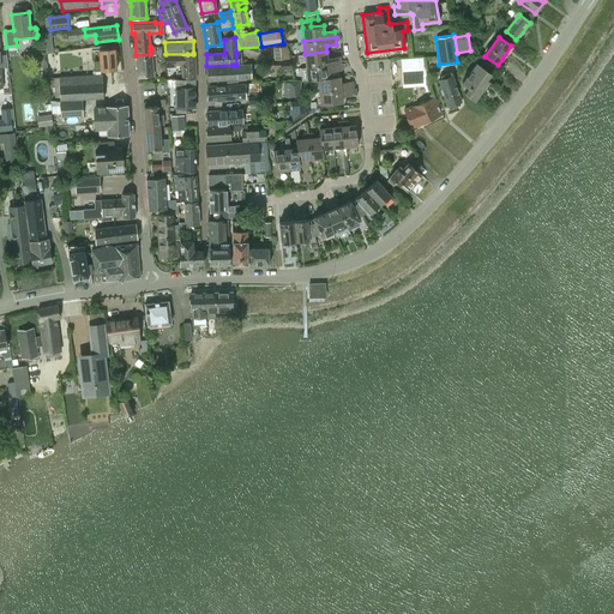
[(272,48),(275,60),(290,59),(287,46),(272,48)]
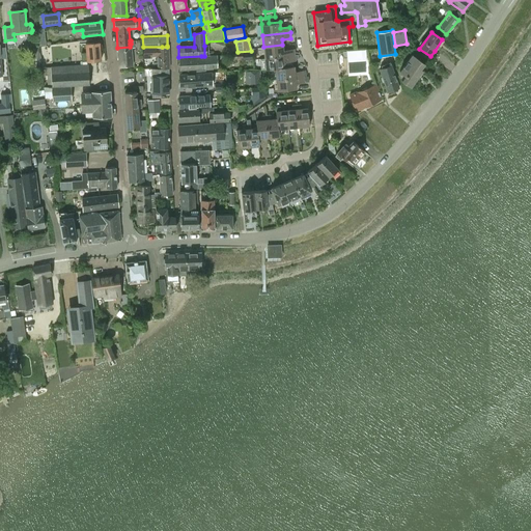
[(84,65),(51,68),(50,66),(44,67),(45,79),(47,79),(47,85),(52,84),(52,87),(70,86),(89,84),(87,65),(86,65),(86,61),(100,60),(100,52),(102,52),(101,45),(99,45),(99,44),(85,45),(85,55),(81,55),(82,61),(83,61),(84,65)]
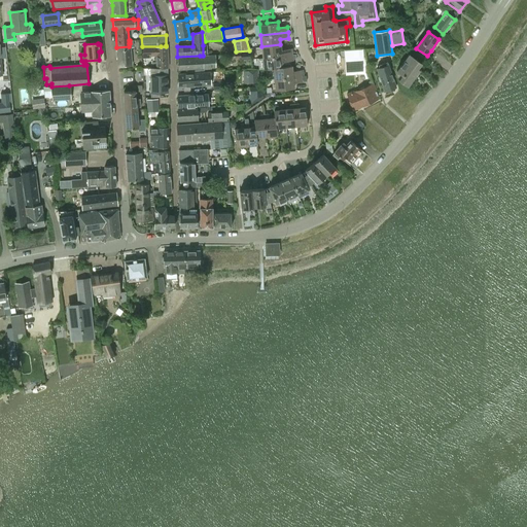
[(261,46),(262,58),(290,55),(289,48),(281,49),(280,44),(261,46)]
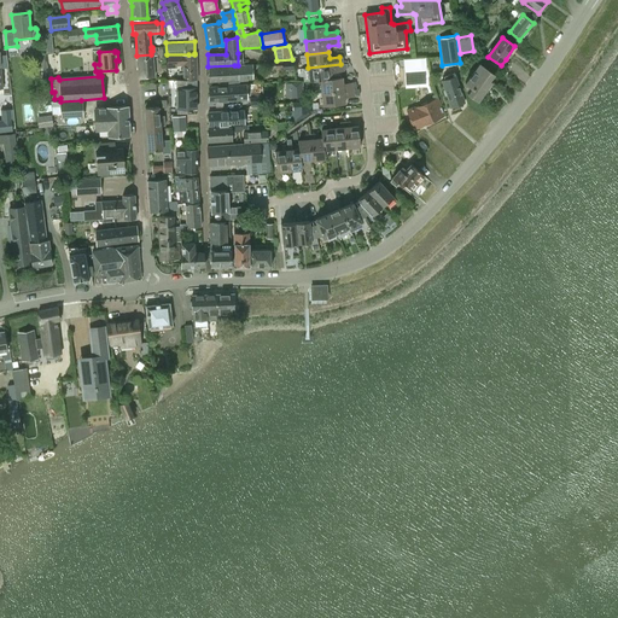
[(136,56),(139,79),(153,77),(151,54),(136,56)]
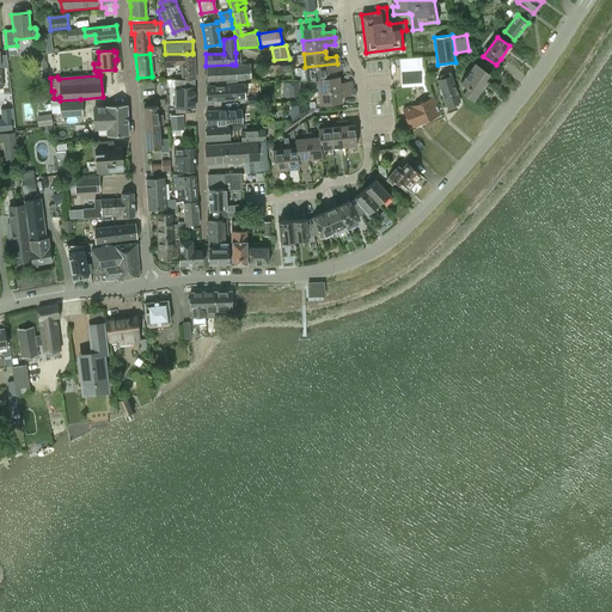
[(187,54),(165,54),(165,56),(165,65),(165,67),(175,67),(175,65),(181,65),(181,79),(195,79),(196,79),(195,54),(193,54),(187,54)]
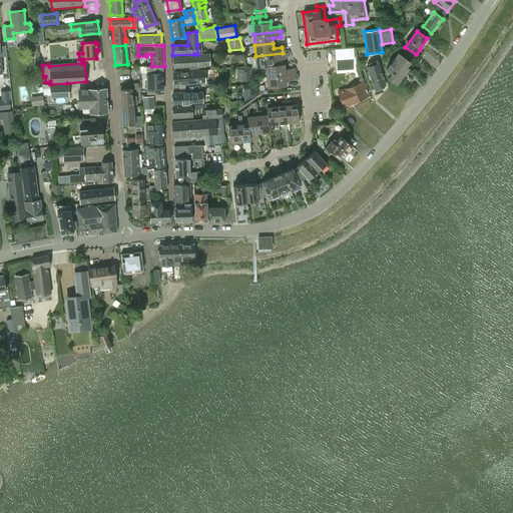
[(337,68),(355,67),(353,48),(335,49),(337,68)]
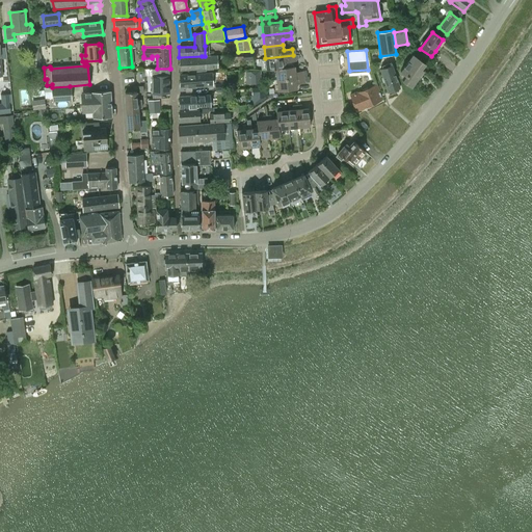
[(251,52),(231,54),(231,59),(243,58),(243,60),(251,59),(251,52)]
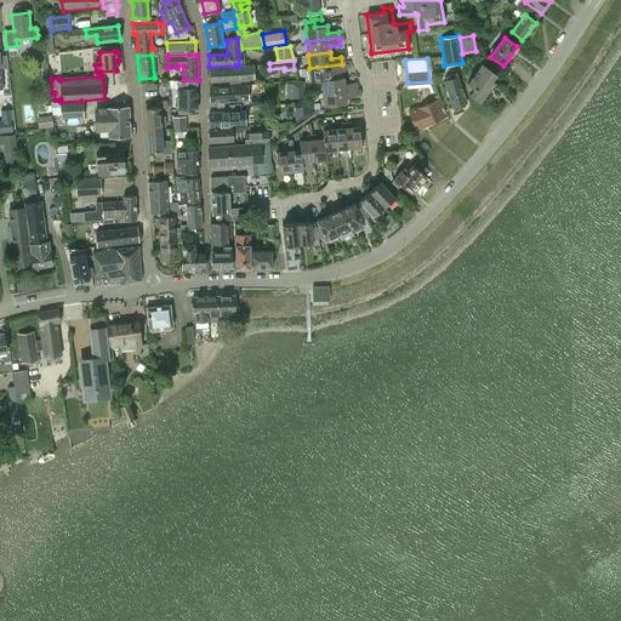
[(311,81),(322,80),(334,79),(334,78),(332,73),(343,72),(342,64),(309,68),(311,81)]
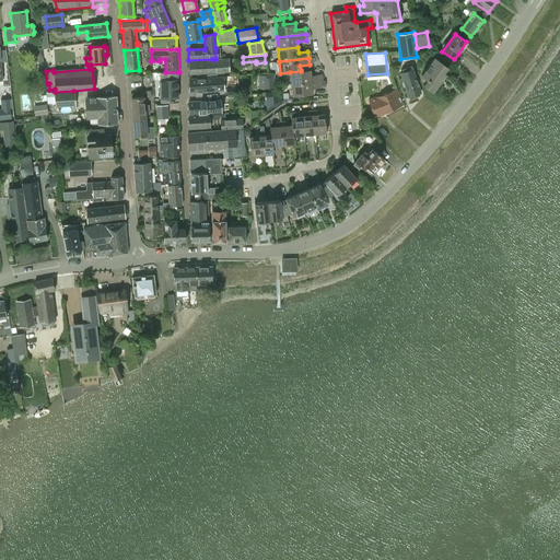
[(188,62),(189,74),(229,72),(228,59),(188,62)]
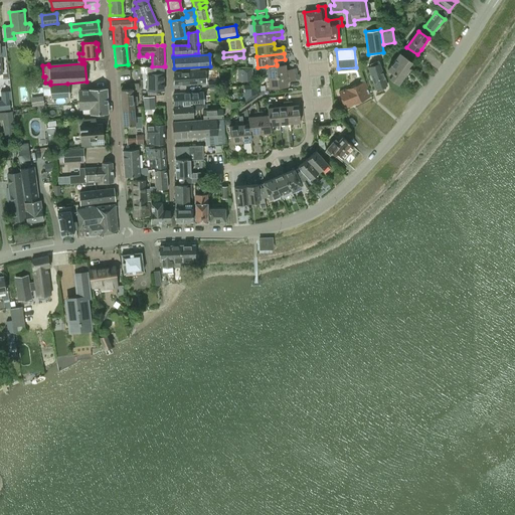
[(393,74),(390,78),(399,84),(409,69),(407,67),(411,62),(399,54),(387,70),(393,74)]
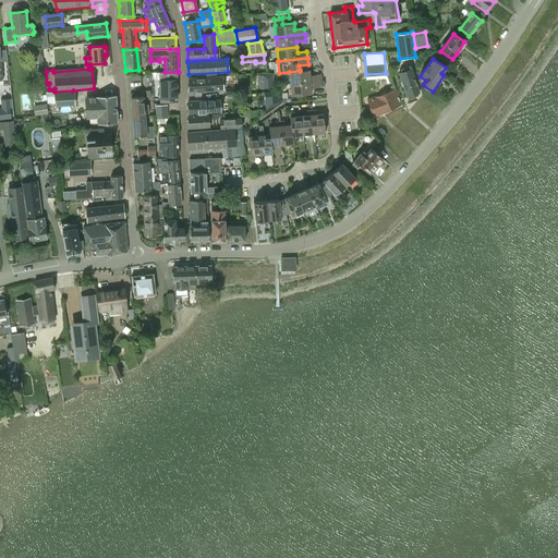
[(405,97),(420,93),(410,65),(403,68),(404,70),(399,72),(401,80),(400,82),(401,86),(403,86),(405,93),(404,93),(405,97)]
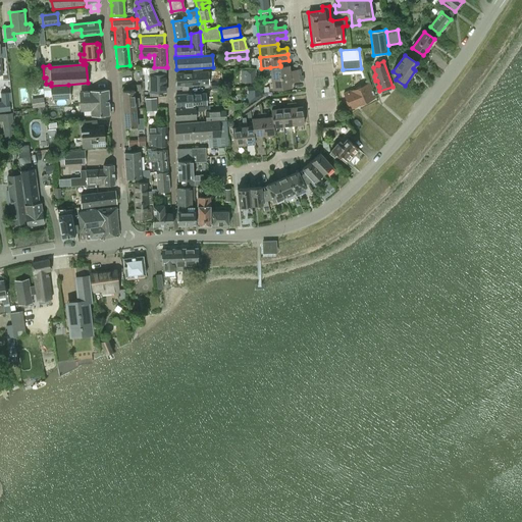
[(270,67),(271,77),(299,74),(298,69),(290,70),(289,64),(280,65),(280,66),(270,67)]
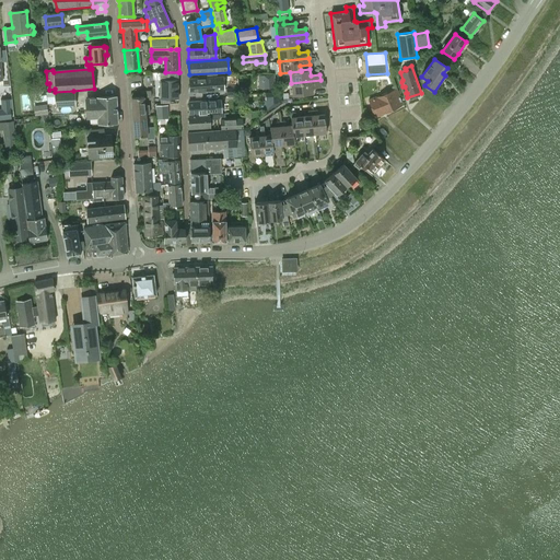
[(165,72),(153,73),(153,84),(160,84),(160,98),(178,98),(178,72),(165,72)]
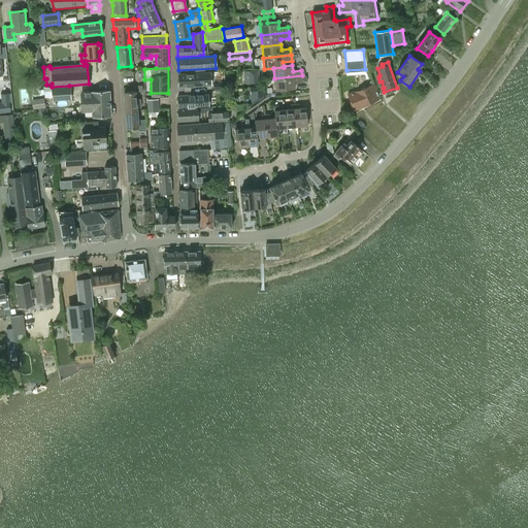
[(178,74),(178,87),(210,86),(209,72),(178,74)]
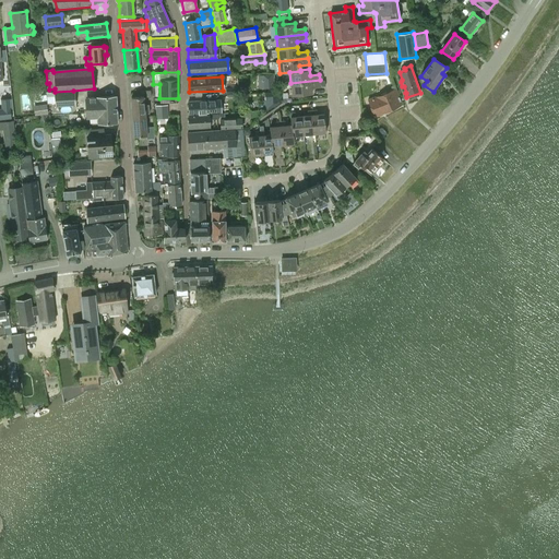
[(321,86),(320,80),(290,83),(292,95),(312,93),(311,87),(321,86)]
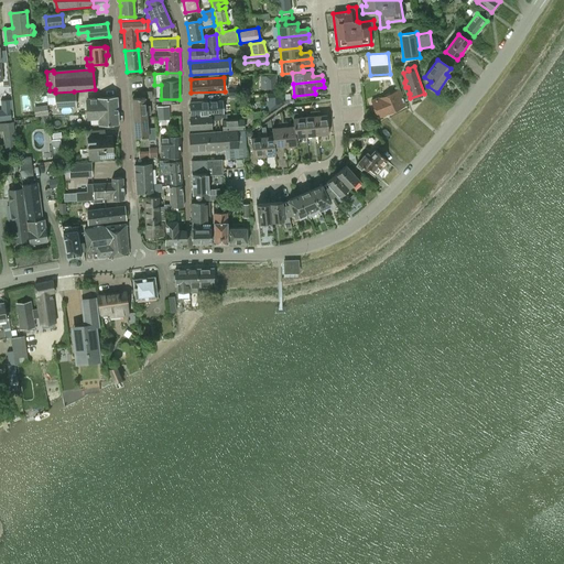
[(255,93),(272,93),(275,93),(275,91),(281,90),(280,82),(274,82),(274,83),(255,85),(255,93)]
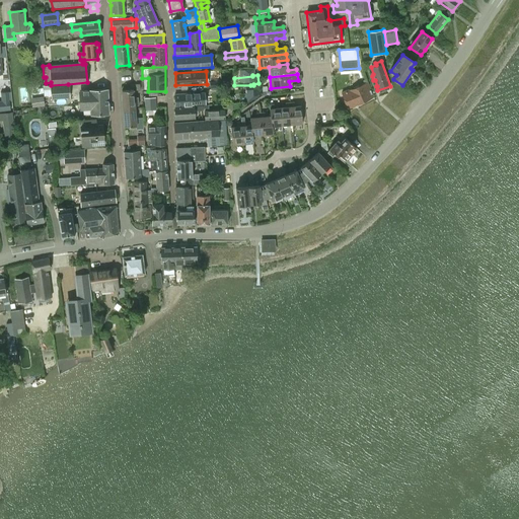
[(345,101),(345,100),(348,108),(358,104),(373,97),(367,82),(352,89),(349,90),(342,92),(345,101)]
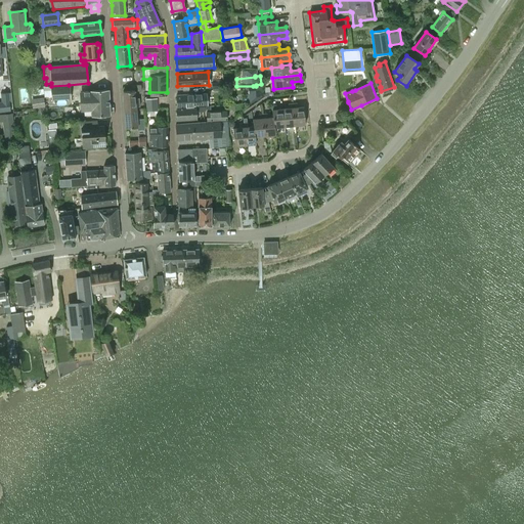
[(70,99),(69,85),(51,86),(52,100),(70,99)]
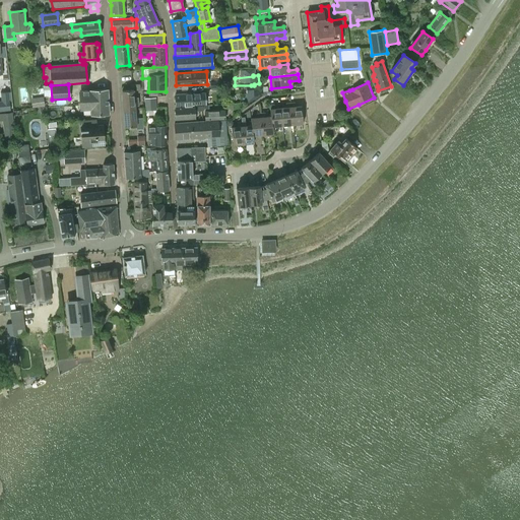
[(261,84),(254,84),(254,85),(251,85),(233,86),(234,92),(251,91),(252,96),(261,95),(261,84)]
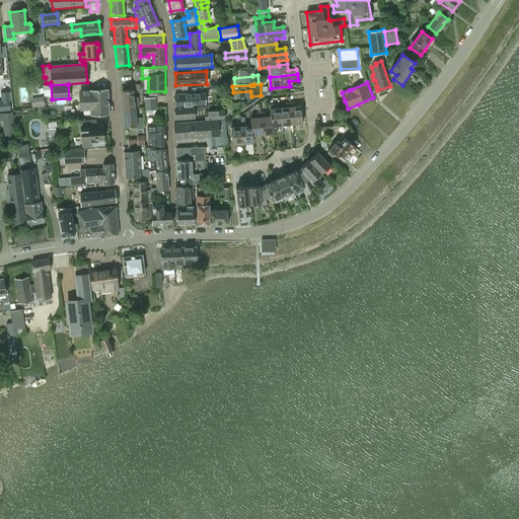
[(90,115),(108,114),(106,89),(80,91),(81,109),(90,108),(90,115)]
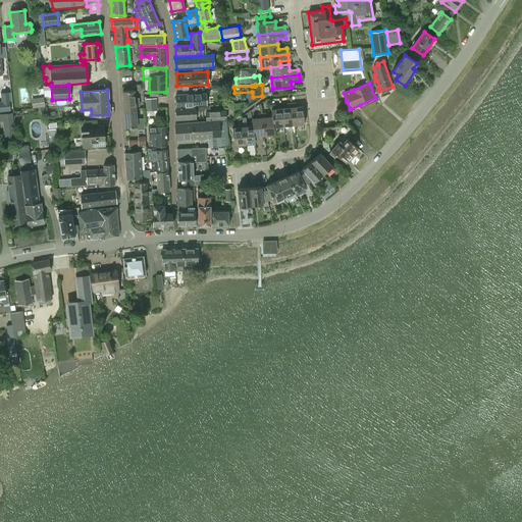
[(122,92),(123,109),(136,108),(135,106),(139,105),(139,97),(135,98),(134,91),(122,92)]
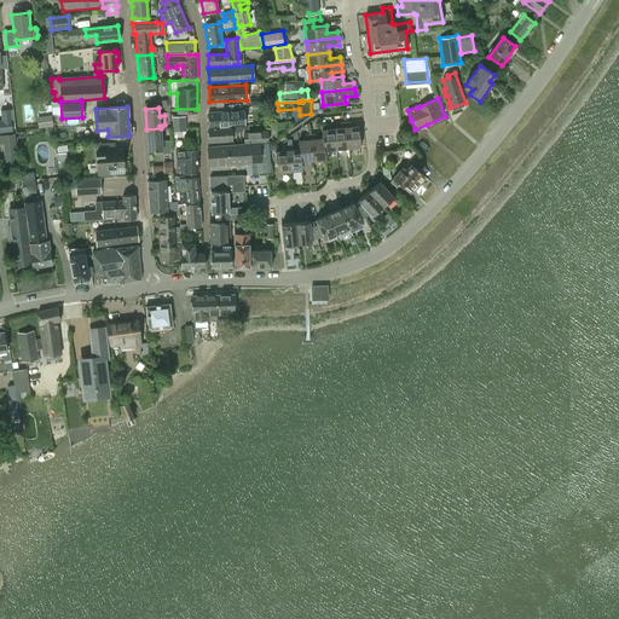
[(0,132),(12,131),(10,109),(0,110),(1,120),(0,120),(0,132)]
